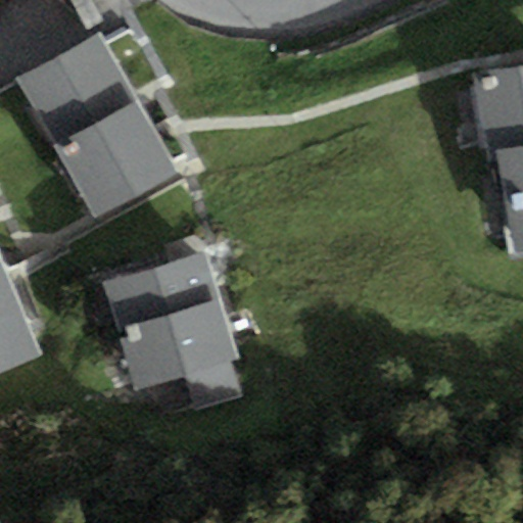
[(98,32),(14,79),(50,141),(95,222),(179,176),(98,32)]
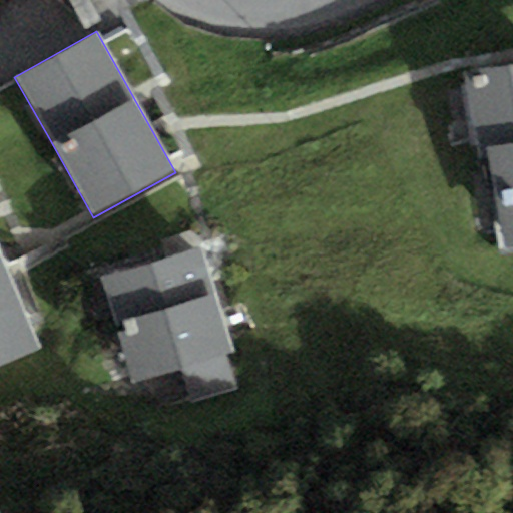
[(512,65),(454,76),(467,151),(483,149),(501,255),(512,253),(512,65)]
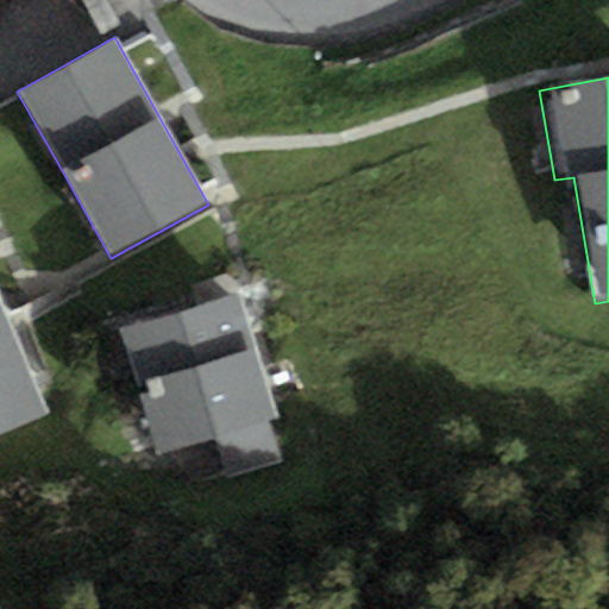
[(239,296),(120,332),(136,384),(256,349),(239,296)]
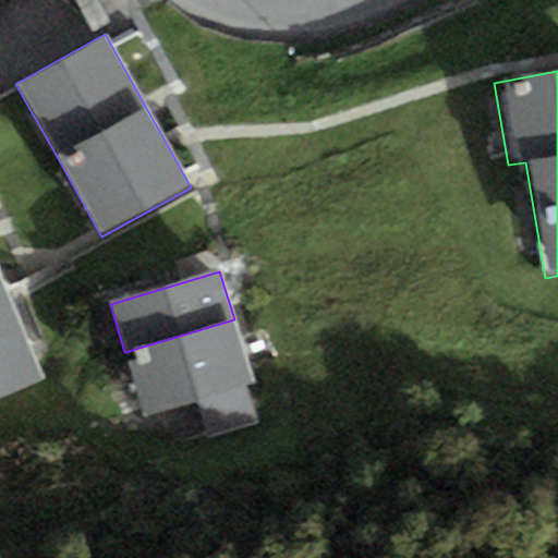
[(0,276),(0,398),(45,380),(2,276),(0,276)]
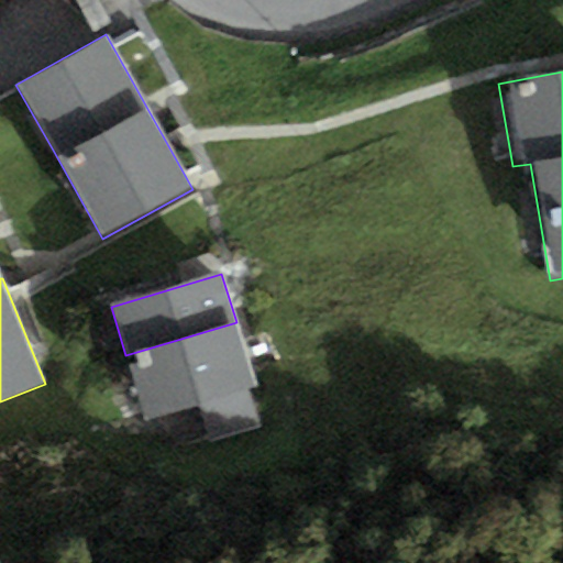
[(256,387),(236,322),(125,355),(145,422),(200,406),(211,441),(260,427),(249,389),(256,387)]
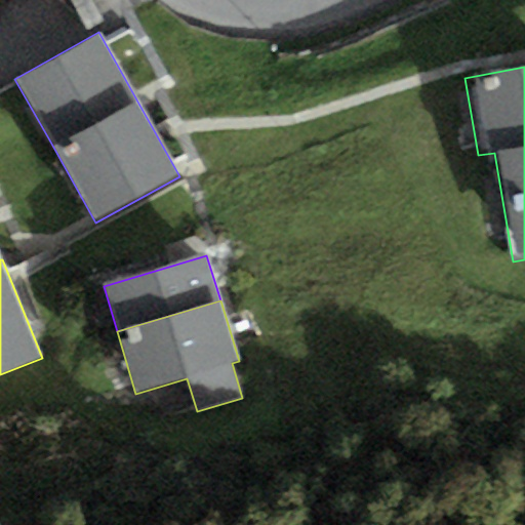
All buildings are outlined.
